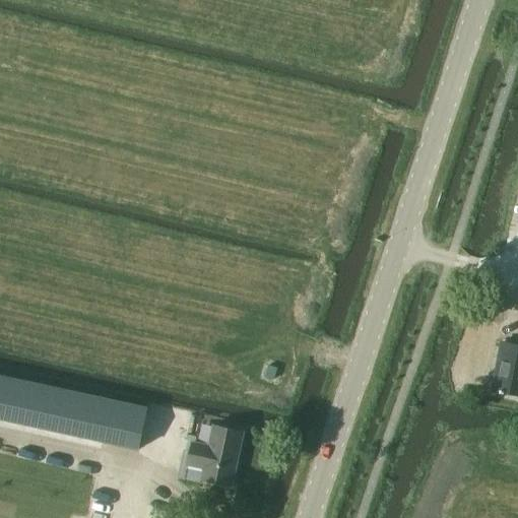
[(517,344),(501,341),(492,389),(517,394),(517,344)]
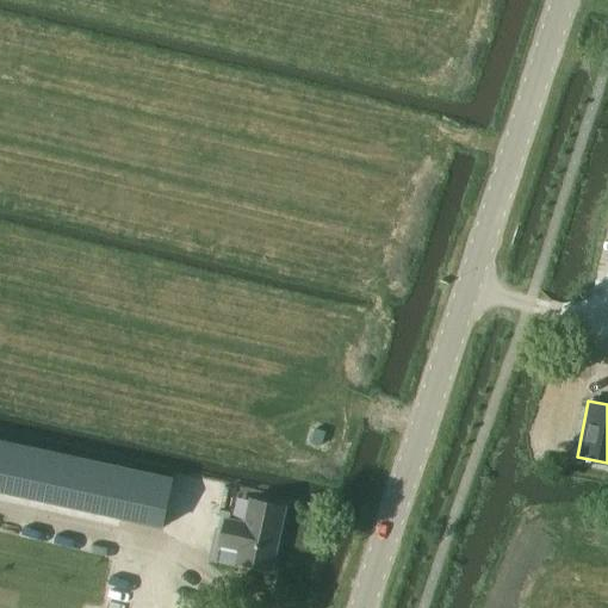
[(0,491),(161,527),(172,478),(0,440),(0,491)]
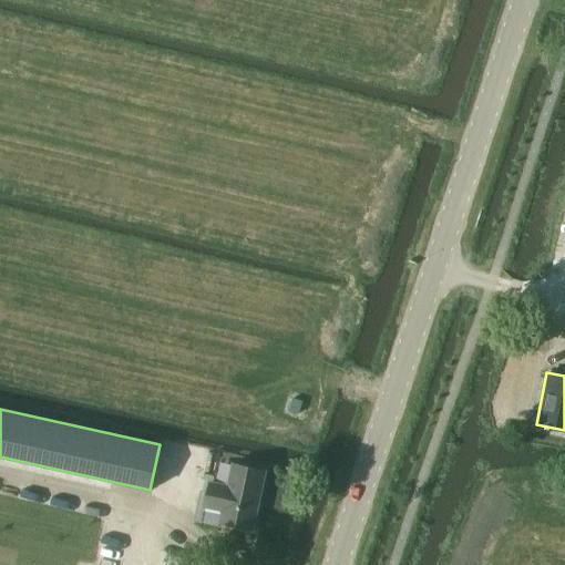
[(250,528),(264,470),(230,463),(227,479),(226,484),(208,480),(203,505),(221,510),(217,522),(250,528)]
